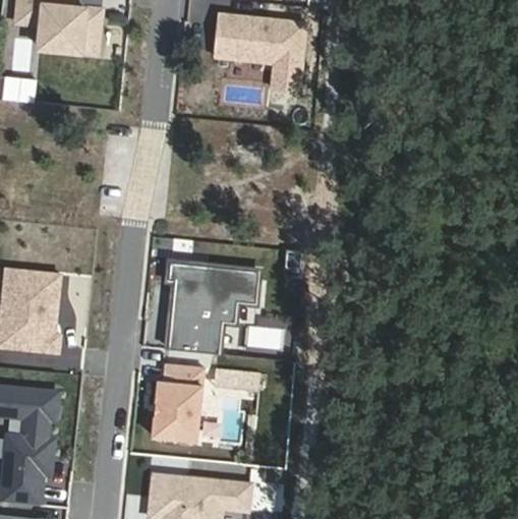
[(16,0),(14,19),(39,22),(38,33),(60,35),(59,48),(95,51),(100,7),(71,4),(71,0),(16,0)]
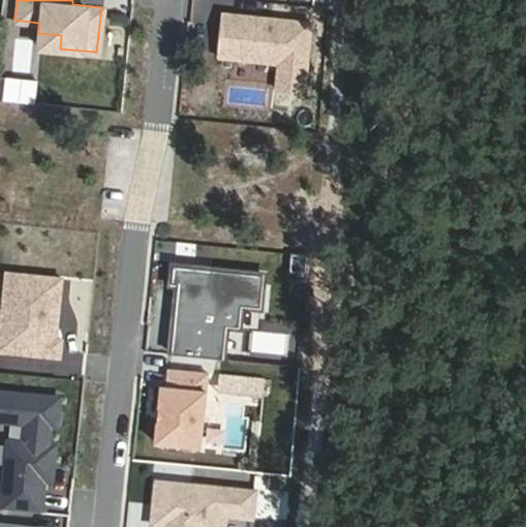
[(253,16),(220,11),(216,55),(276,61),(274,87),(302,90),(309,21),(268,17),(268,22),(253,21),(253,16)]
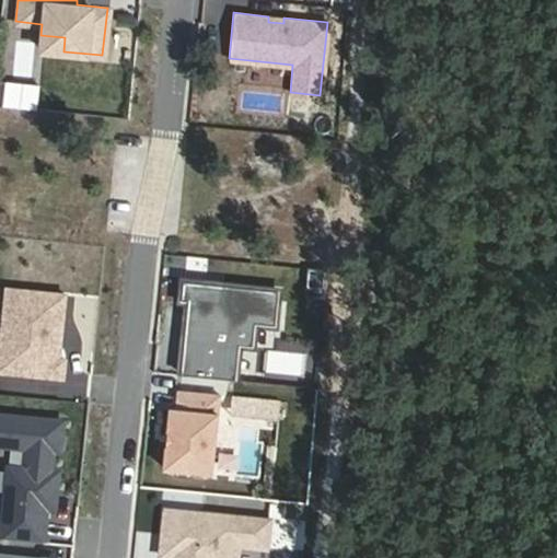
[(65,37),(41,35),(39,49),(64,51),(65,37)]
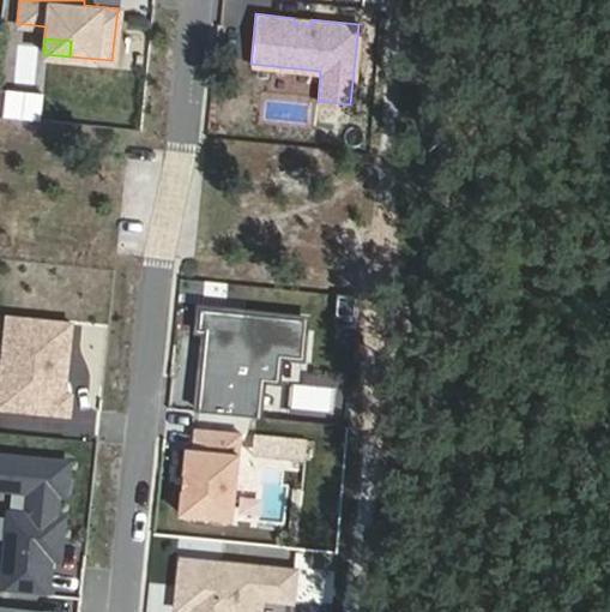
[(235,310),(199,306),(197,328),(204,329),(197,409),(257,415),(260,377),(276,378),(278,353),(300,355),(305,317),(242,311),(242,318),(234,318),(235,310)]
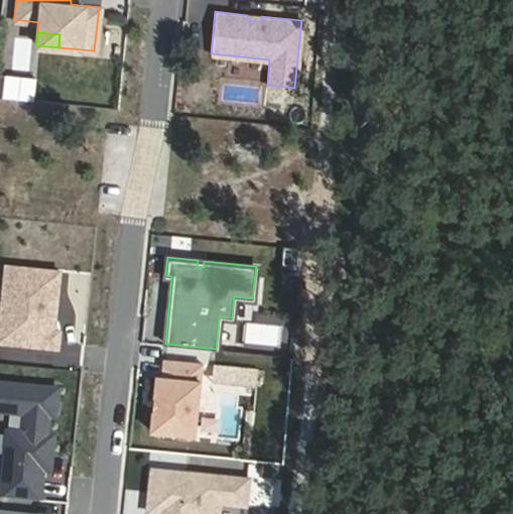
[(19,267),(4,266),(2,288),(17,289),(19,267)]
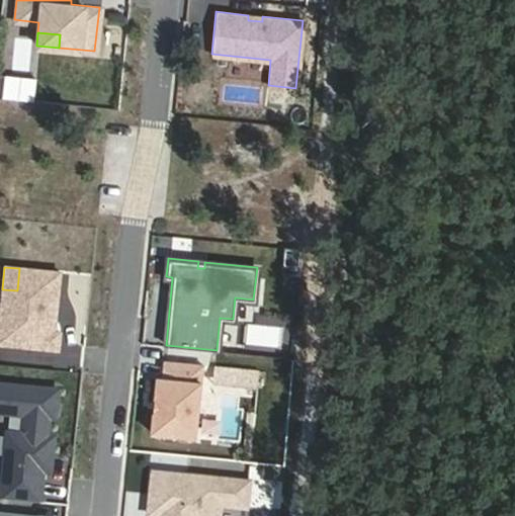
[(59,272),(19,268),(17,290),(2,289),(0,312),(0,344),(58,349),(60,332),(54,331),(55,319),(51,315),(52,309),(56,306),(59,272)]
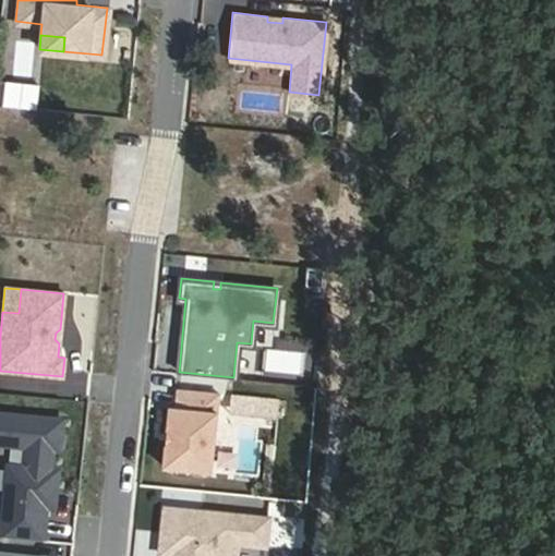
[(222,394),(175,388),(173,407),(167,407),(165,430),(169,430),(168,443),(164,443),(161,466),(215,471),(222,394)]
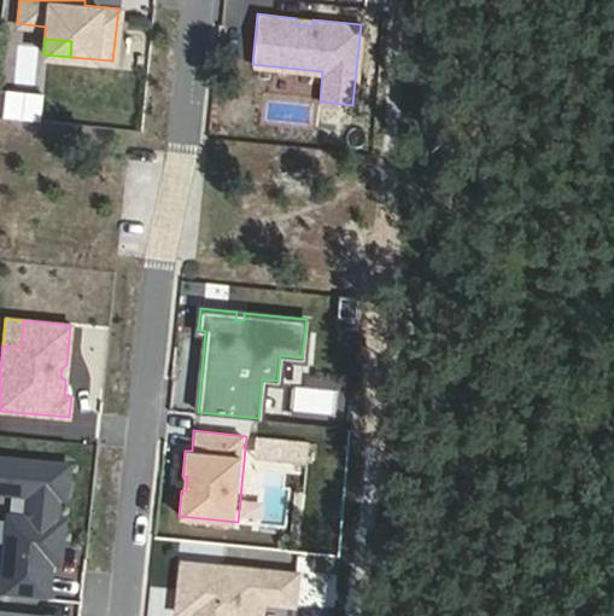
[(299,441),(259,437),(257,458),(298,462),(299,441)]
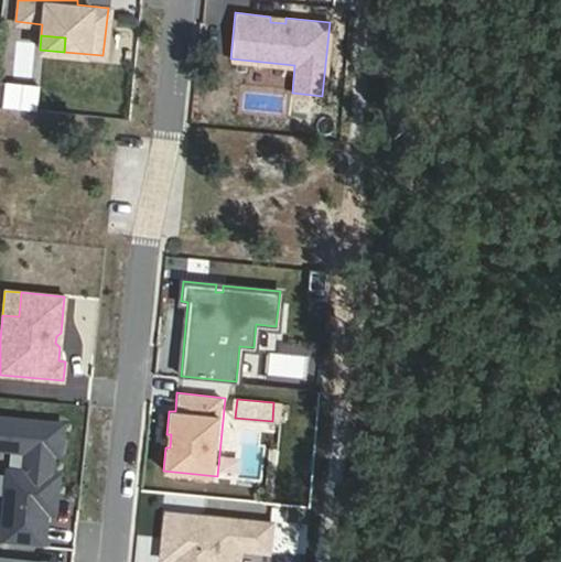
[(286,403),(273,402),(272,421),(283,422),(286,403)]
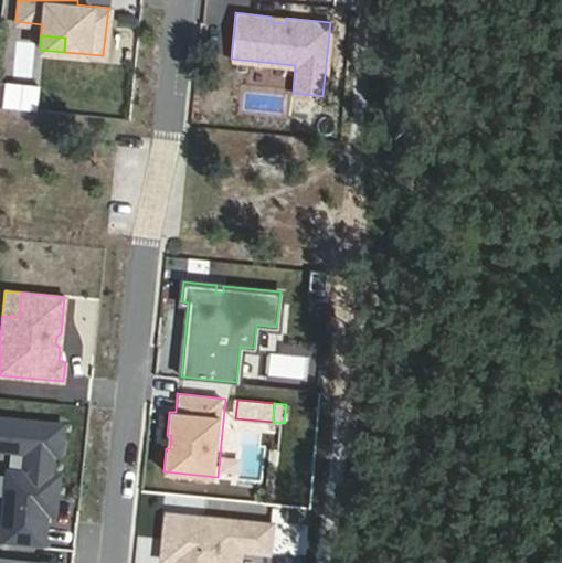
[(63,424),(0,417),(0,447),(29,452),(27,473),(10,470),(2,543),(43,546),(46,511),(42,510),(43,500),(55,501),(57,476),(51,475),(53,454),(60,454),(63,424)]
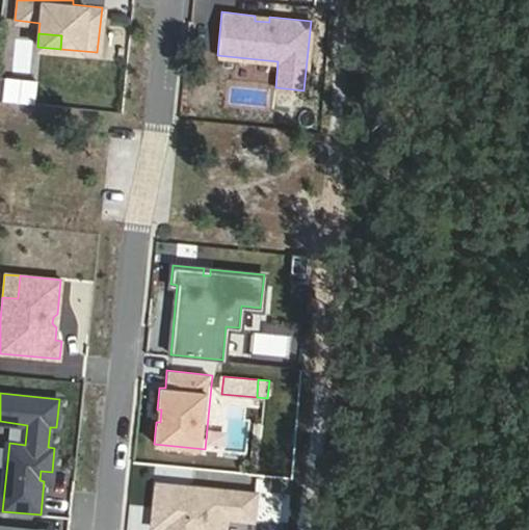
[(54,448),(56,427),(50,427),(48,447),(54,448)]
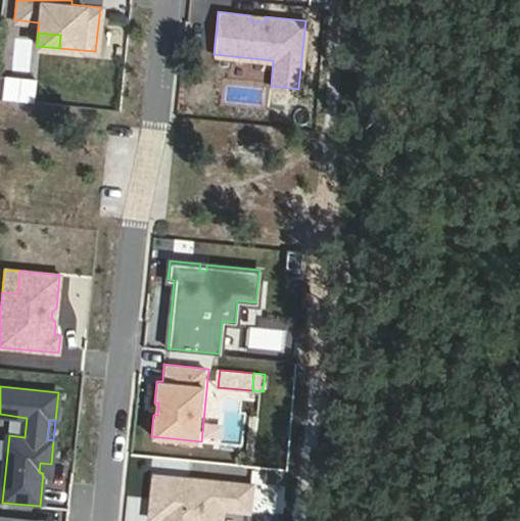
[(50,474),(51,464),(40,463),(39,472),(43,473),(50,474)]
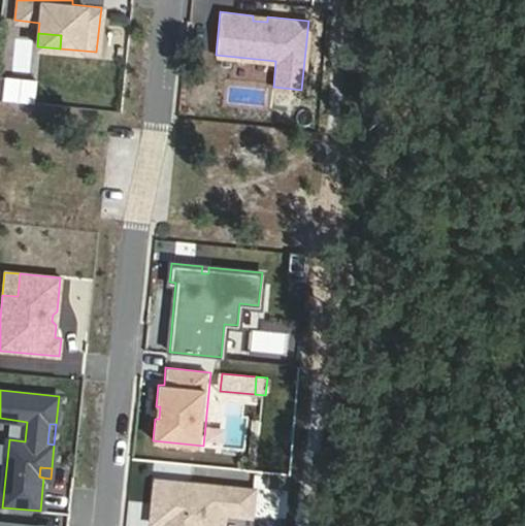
[(253,489),(155,479),(150,522),(160,523),(167,524),(166,525),(221,525),(223,513),(250,515),(253,489)]
